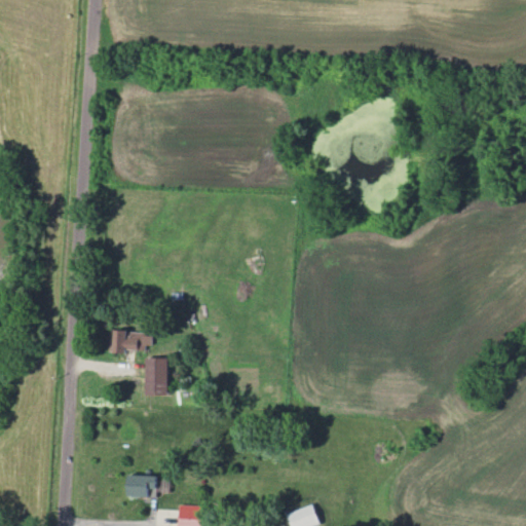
[(152,350),(153,332),(111,330),(111,349),(152,350)]
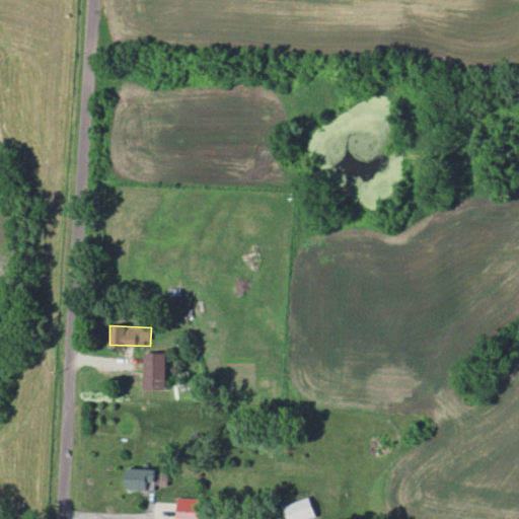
[(156,468),(128,467),(128,489),(148,490),(148,482),(156,482),(156,468)]
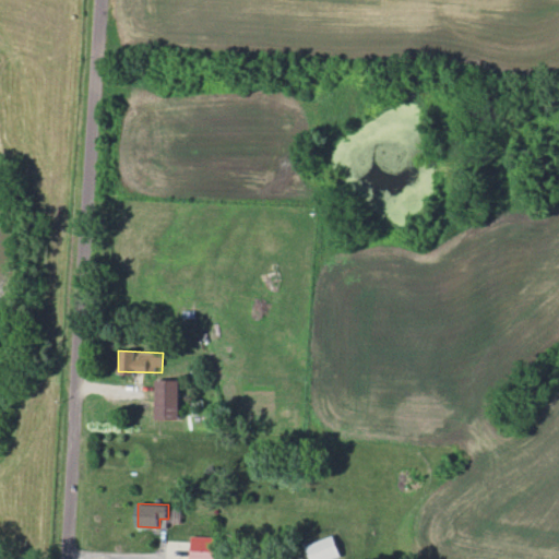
[(180,522),(181,509),(169,508),(168,521),(180,522)]
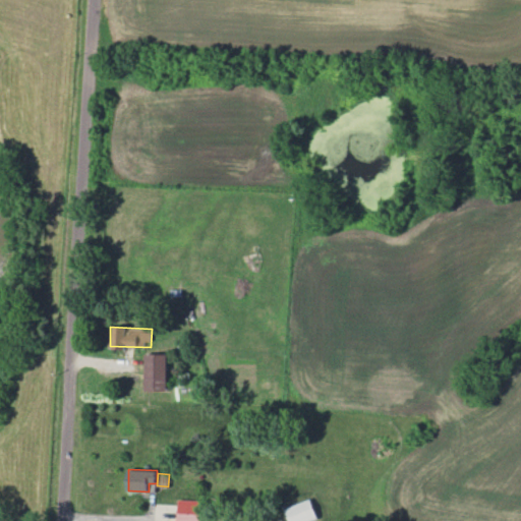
[(310,520),(319,518),(311,499),(285,508),(289,520),(310,520)]
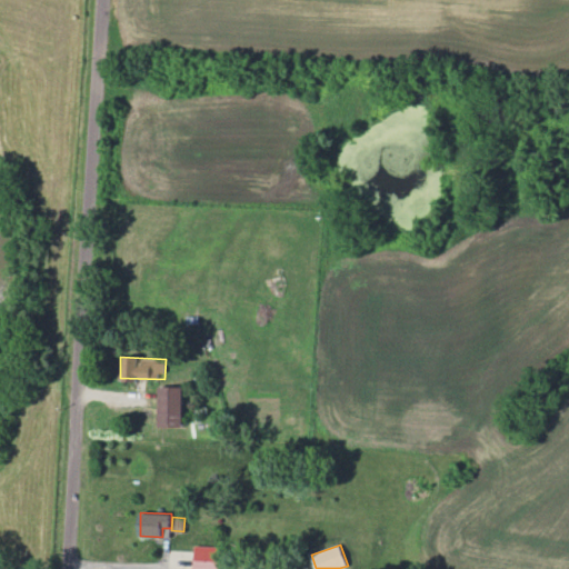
[(193,568),(218,568),(220,547),(196,546),(193,568)]
